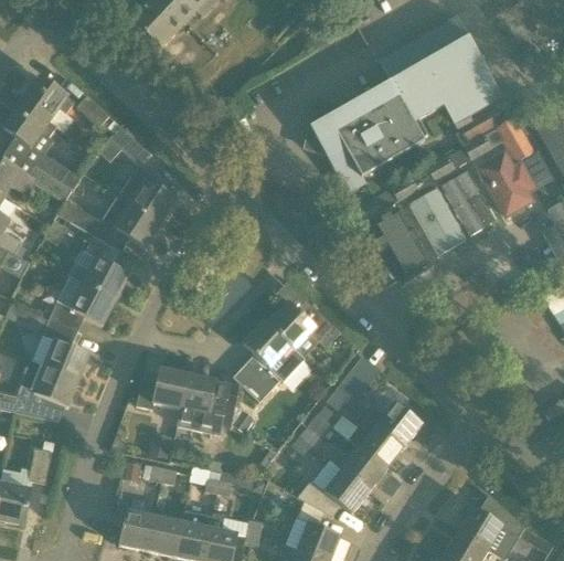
[(147,0),(130,19),(161,49),(198,10),(193,6),(198,0),(147,0)]
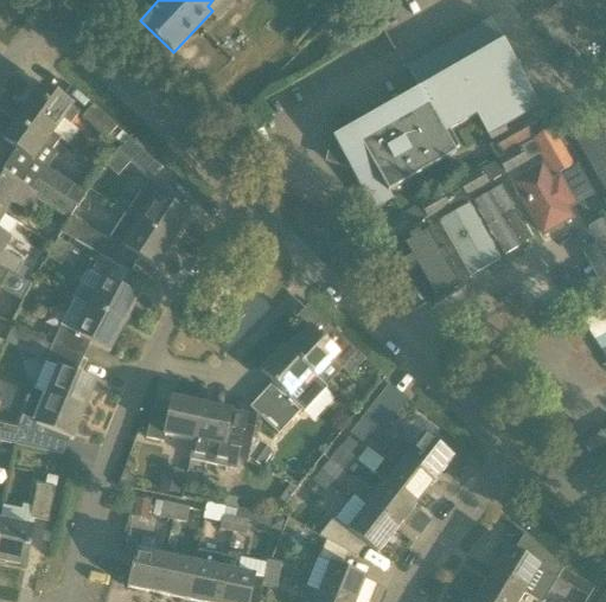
[(337,134),(330,159),(352,165),(350,166),(374,206),(394,196),(390,189),(457,151),(445,129),(477,111),(489,132),(540,102),(491,18),(408,65),(420,87),(353,125),(352,123),(351,123),(352,126),(337,134)]
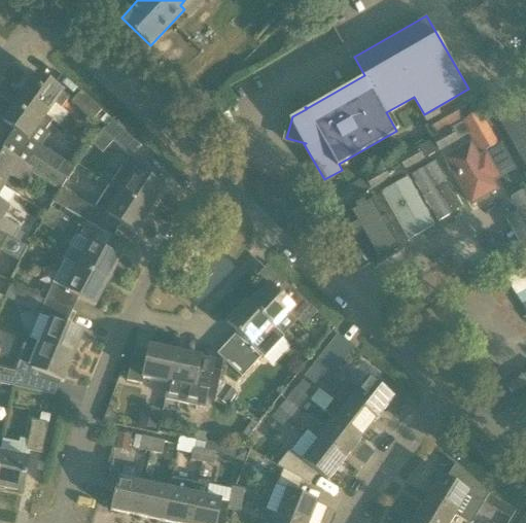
[(21,95),(46,113),(56,101),(62,106),(70,95),(37,71),(21,95)]
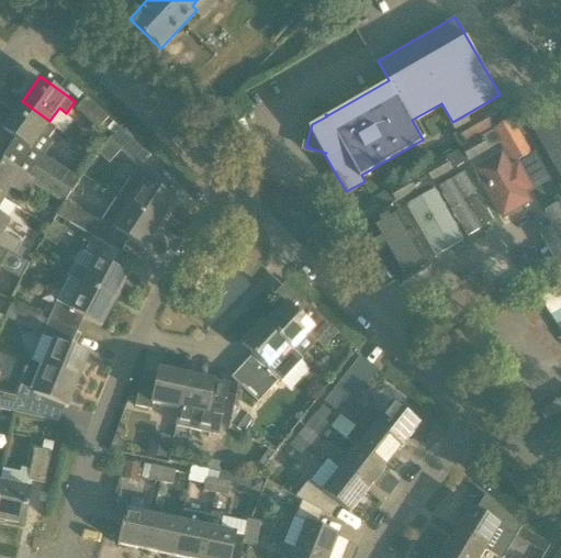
[(87,95),(77,105),(99,126),(109,115),(87,95)]
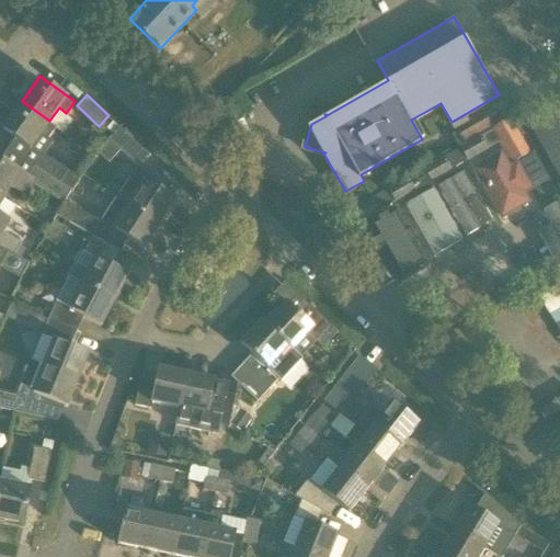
[(49,121),(22,101),(3,127),(31,147),(41,133),(48,137),(56,125),(49,121)]
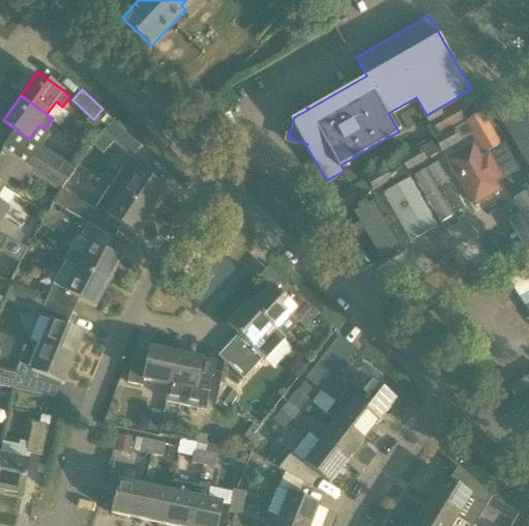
[(441,149),(473,132),(467,119),(468,119),(463,109),(432,126),(438,136),(435,138),(441,149)]
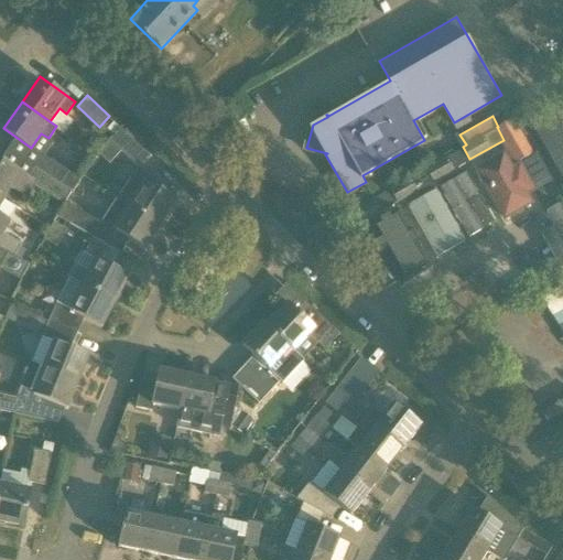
[(513,118),(498,127),(497,127),(504,140),(515,159),(531,150),(513,118)]
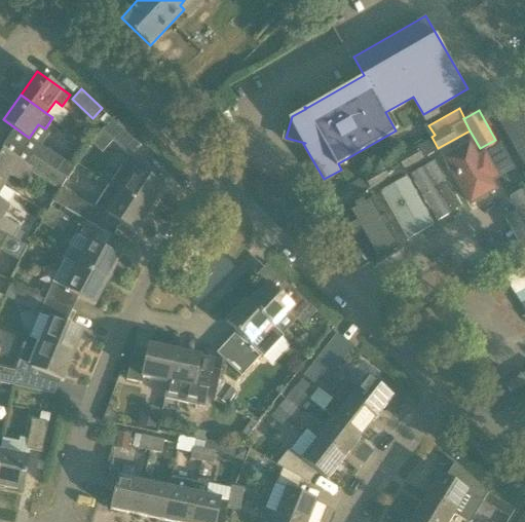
[(524,110),(507,119),(524,158),(524,110)]
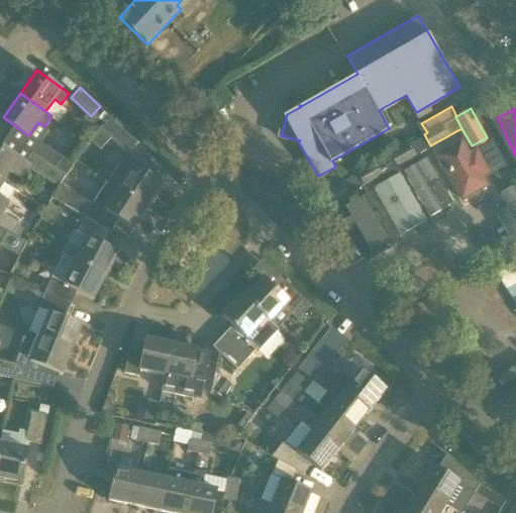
[(110,115),(101,126),(111,135),(127,150),(128,152),(129,151),(138,141),(110,115)]
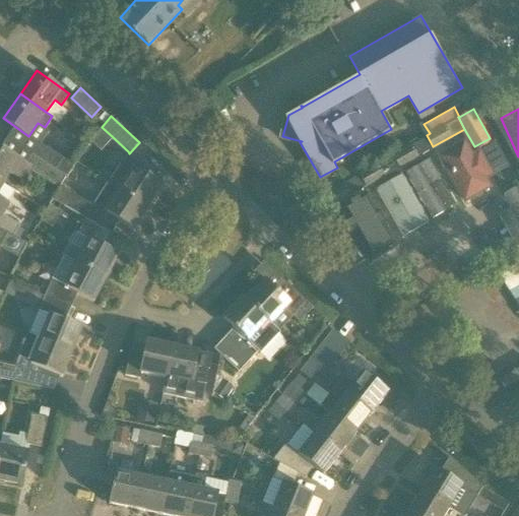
[(400,165),(433,146),(427,135),(394,153),(400,165)]
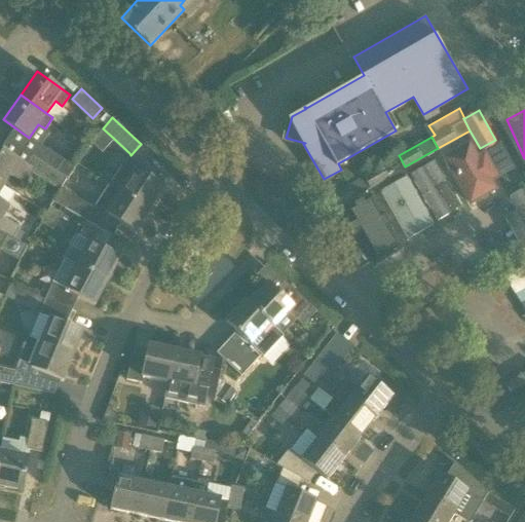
[(470,140),(447,152),(453,163),(463,158),(480,189),(493,182),(470,140)]
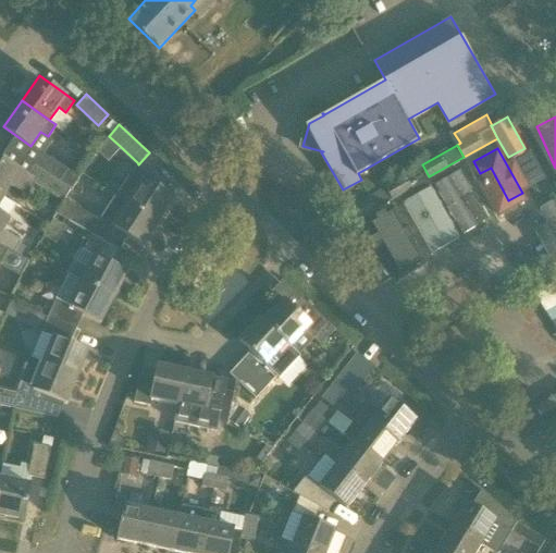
[(44,150),(35,163),(61,179),(72,185),(79,174),(68,167),(44,150)]
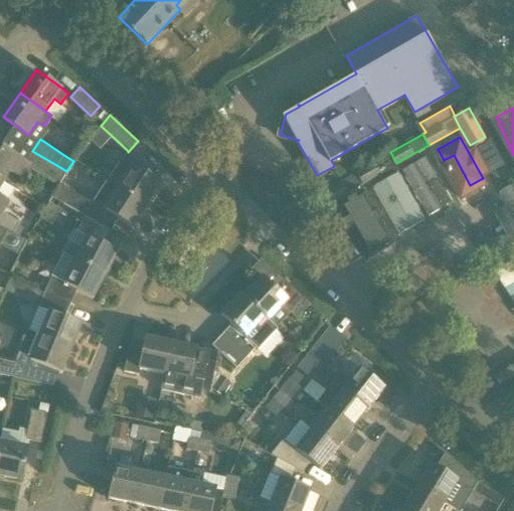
[(0,145),(0,178),(3,180),(3,179),(9,169),(22,177),(29,165),(59,183),(59,182),(66,171),(56,165),(32,151),(25,161),(0,145)]
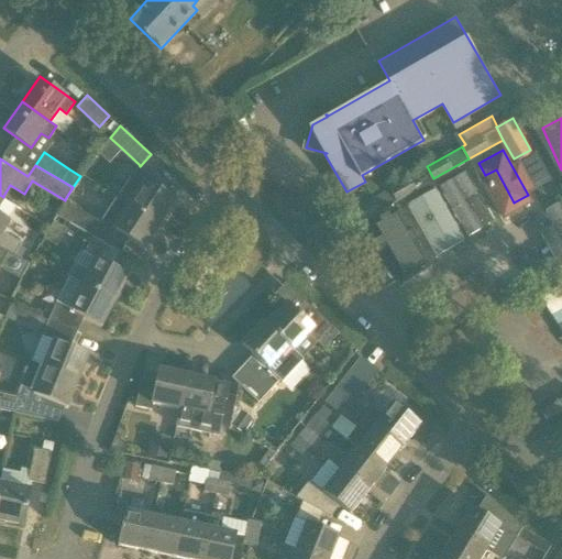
[(151,174),(140,166),(139,164),(119,195),(161,223),(177,198),(147,179),(151,174)]
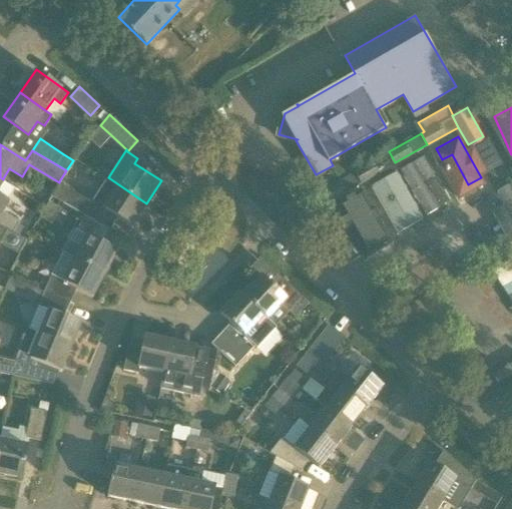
[(374,159),(356,170),(362,181),(381,171),(374,159)]
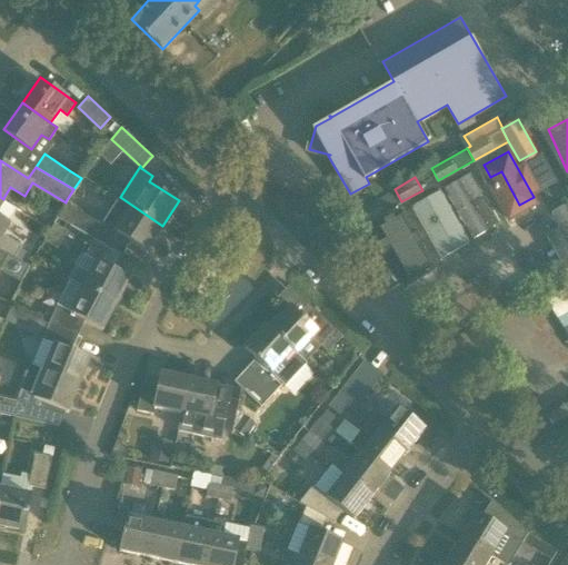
[(475,177),(451,191),(482,241),(505,227),(475,177)]
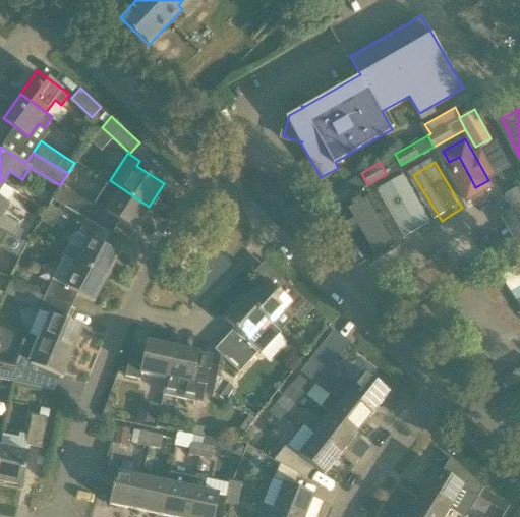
[(334,204),(367,184),(361,173),(327,192),(313,200),(328,226),(342,217),(334,204)]
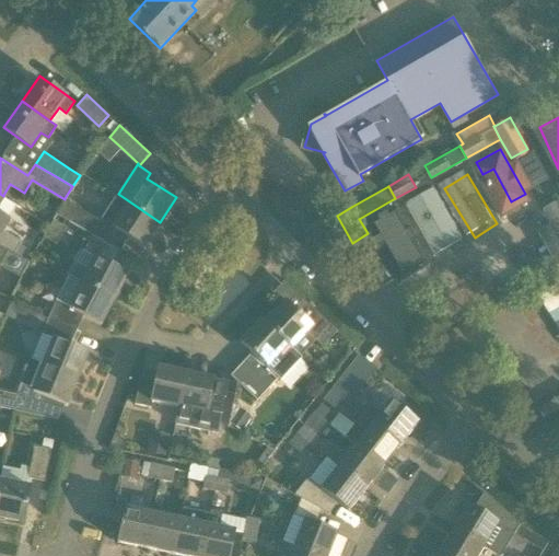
[(438,192),(412,207),(444,259),(469,244),(438,192)]
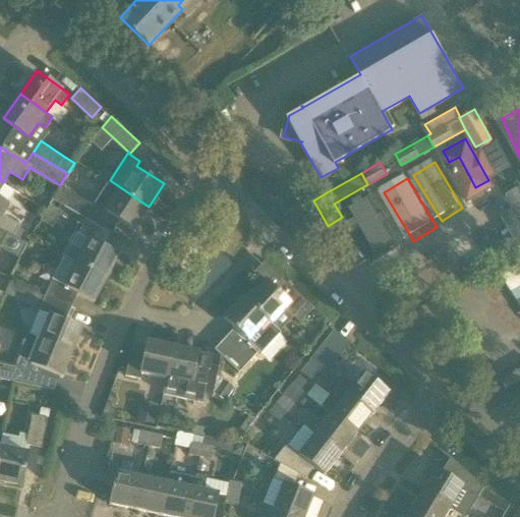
[(8,203),(16,190),(16,189),(3,181),(3,182),(0,180),(0,227),(12,234),(18,225),(19,223),(2,213),(8,203)]
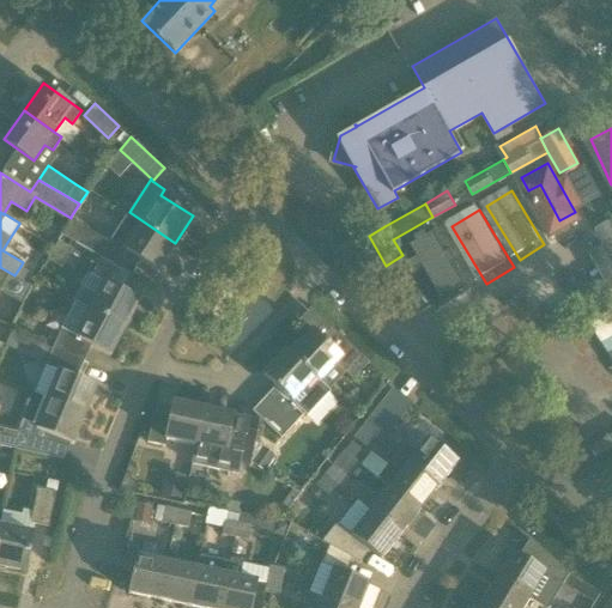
[(132,273),(140,259),(157,268),(175,243),(129,212),(111,238),(110,241),(102,255),(131,272),(132,273)]
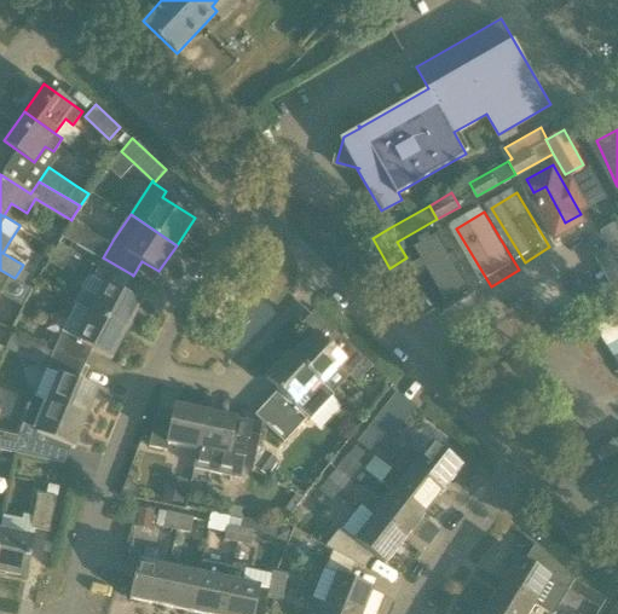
[(103,258),(111,243),(71,219),(71,220),(63,233),(102,258),(103,258)]
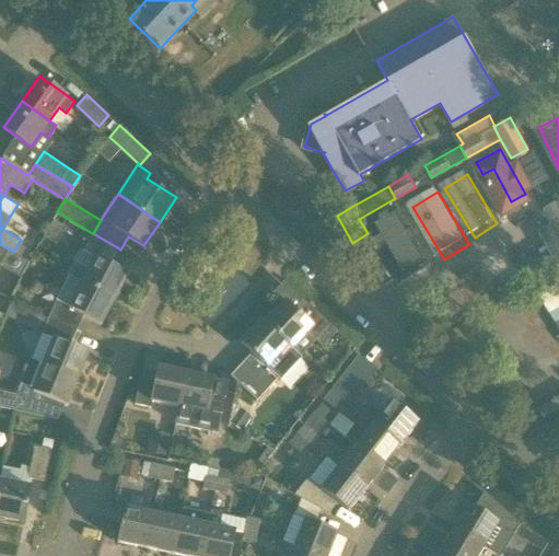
[(544,209),(558,235),(558,205),(556,200),(544,208),(544,209)]
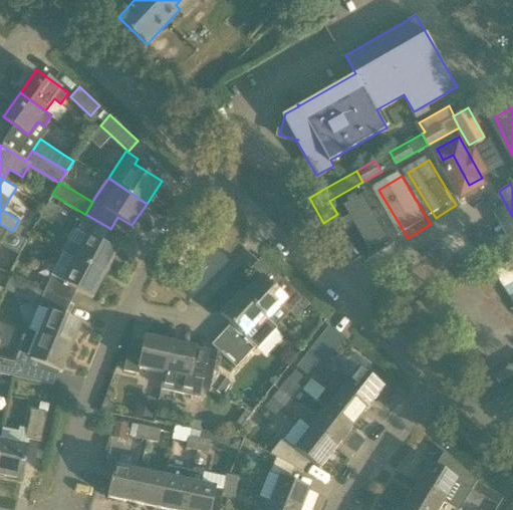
[(394,238),(368,195),(354,203),(364,222),(345,233),(359,258),(394,238)]
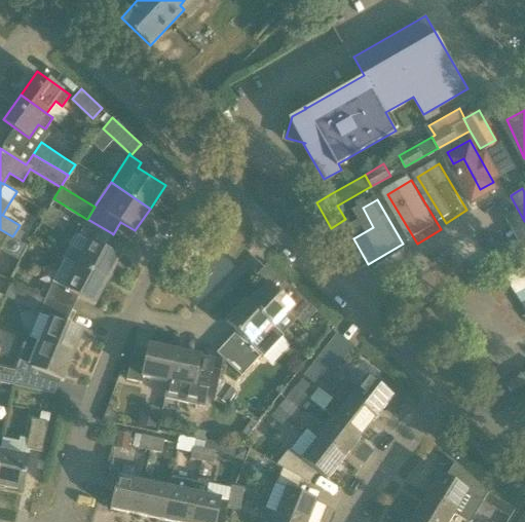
[(51,206),(42,219),(53,226),(63,213),(51,206)]
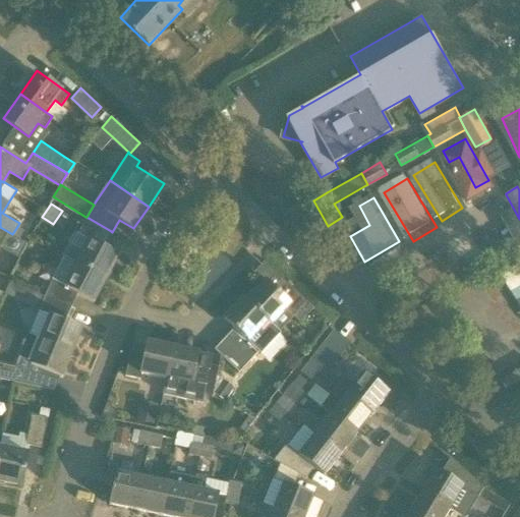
[(111,231),(87,217),(85,217),(77,232),(89,237),(83,249),(68,242),(63,253),(65,255),(107,277),(119,252),(104,244),(111,231)]
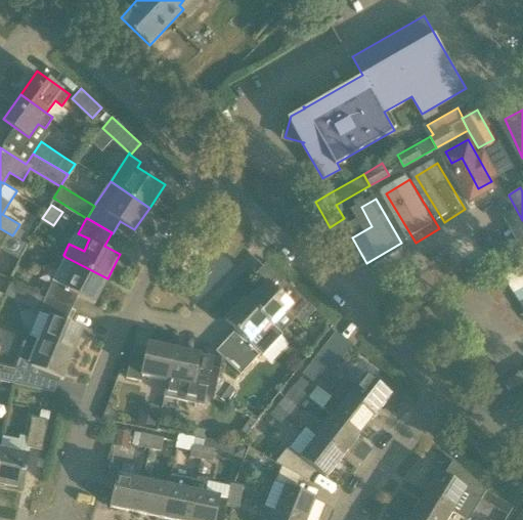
[(0,245),(1,246),(1,247),(19,258),(23,253),(28,244),(28,243),(20,239),(19,240),(12,235),(0,228),(0,245)]
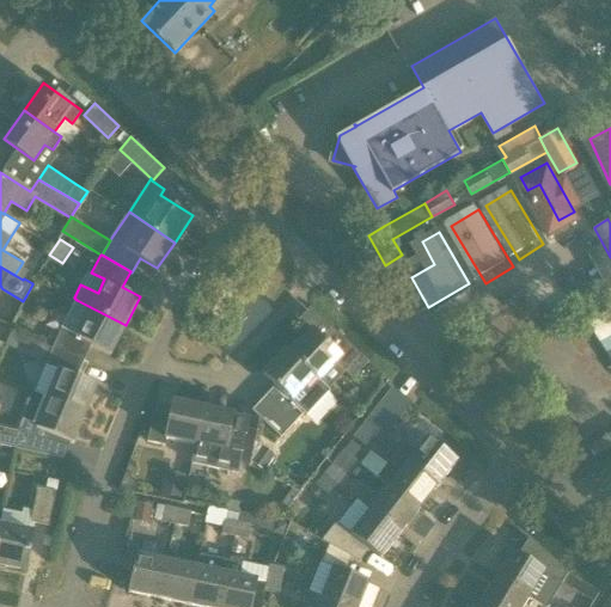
[(126,325),(77,300),(54,345),(84,359),(92,343),(110,353),(126,325)]
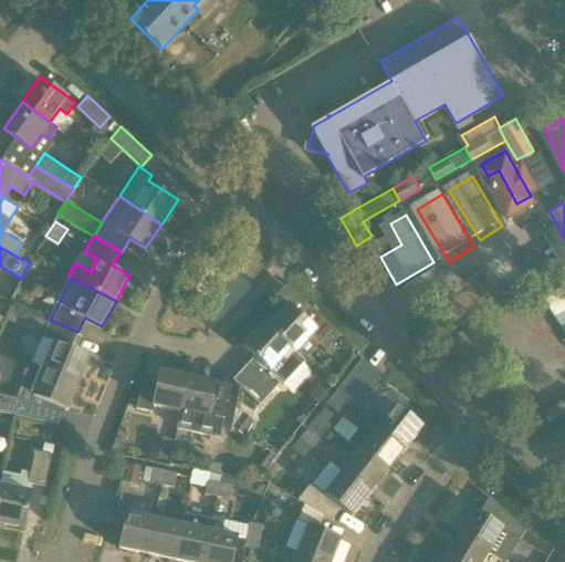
[(290,303),(269,324),(295,351),(296,350),(312,335),(318,341),(333,325),(307,301),(297,310),(290,303)]
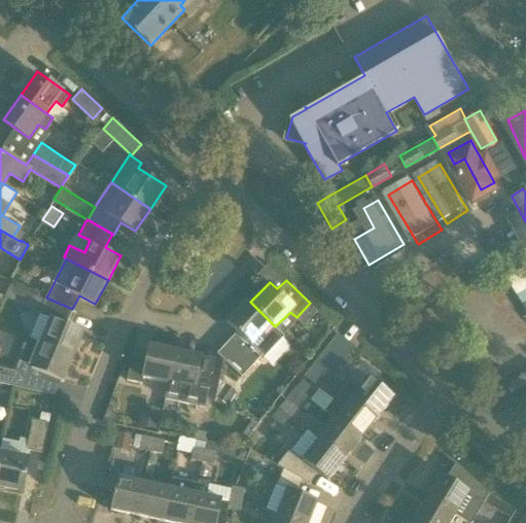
[(36,294),(30,307),(39,312),(45,299),(36,294)]
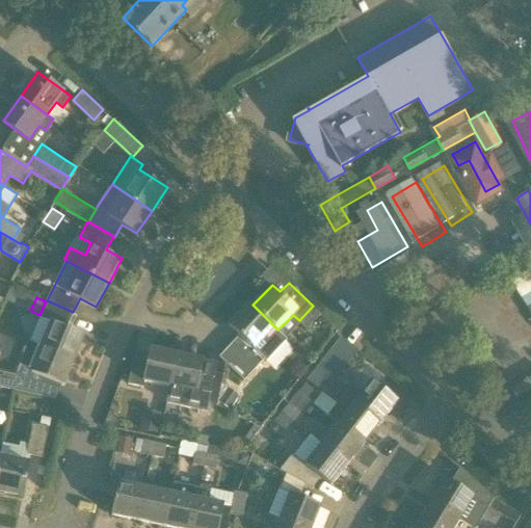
[(29,339),(29,340),(74,358),(84,333),(68,325),(73,312),(47,300),(46,301),(40,315),(41,315),(31,340),(29,339)]
